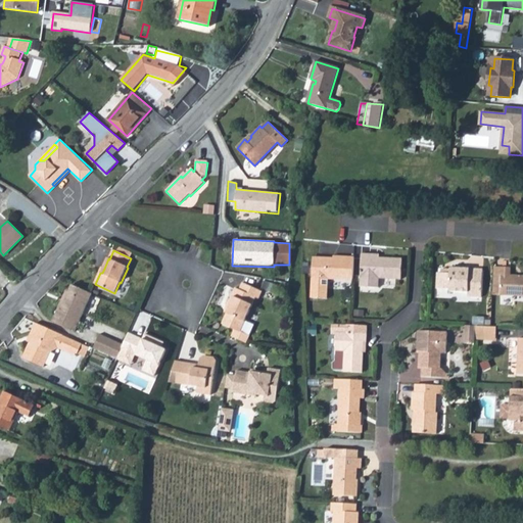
[(334,257),(314,256),(313,277),(312,296),(327,297),(328,278),(352,279),(353,255),(336,254),(336,257),(334,257)]
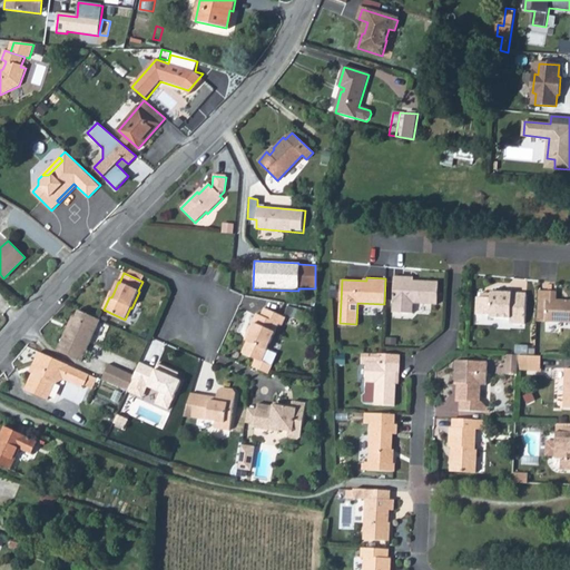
[(395,277),(393,313),(413,314),(413,304),(438,305),(439,283),(414,282),(414,278),(395,277)]
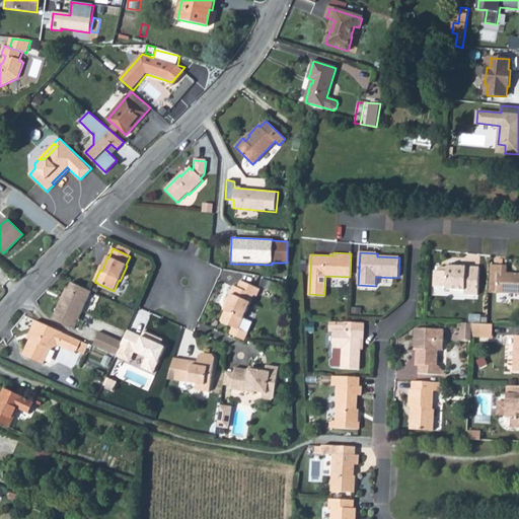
[(498,265),(490,265),(489,292),(496,293),(498,265)]
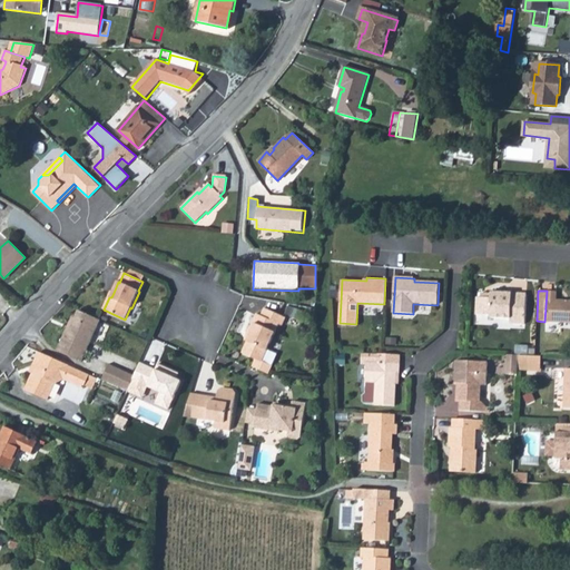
[(547,291),(544,322),(569,323),(569,300),(556,300),(557,292),(547,291)]
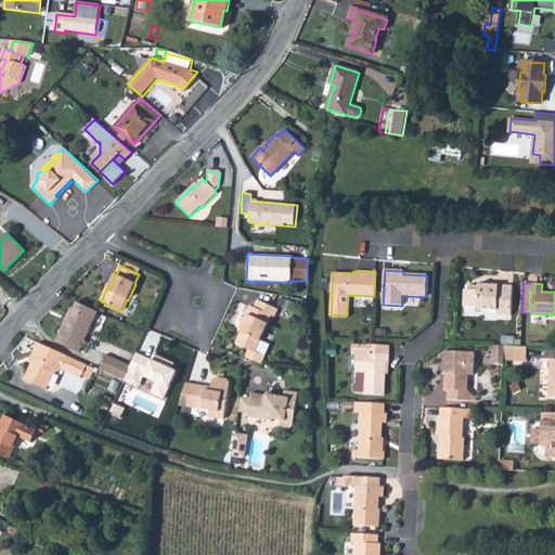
[(474,289),(469,289),(464,289),(463,305),(477,306),(477,307),(497,309),(497,314),(511,314),(513,286),(479,284),(479,285),(478,288),(475,287),(474,289)]
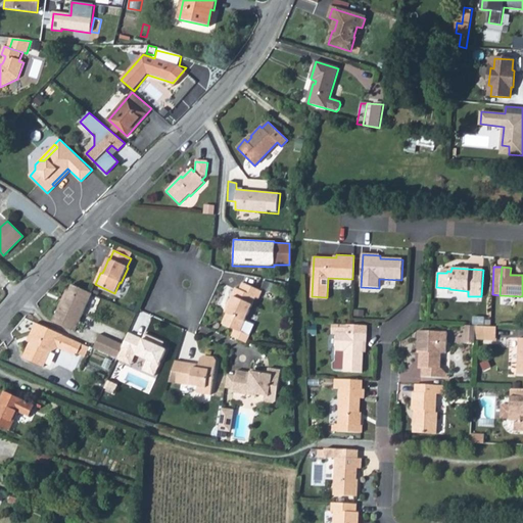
[(244,284),(241,290),(252,296),(255,289),(244,284)]
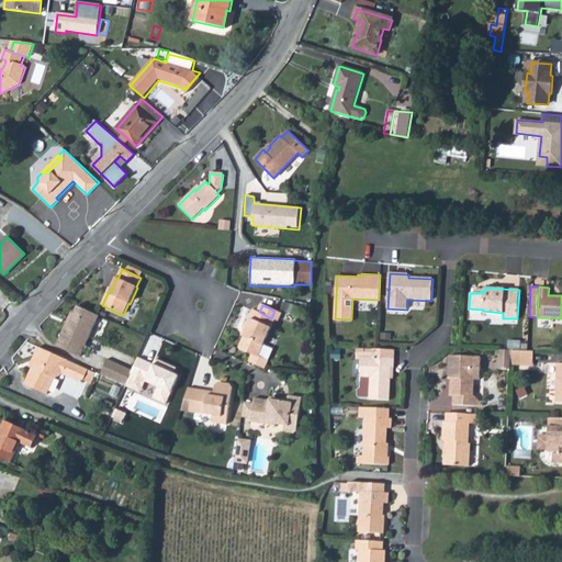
[(99,316),(78,306),(75,314),(71,313),(56,346),(80,358),(99,316)]
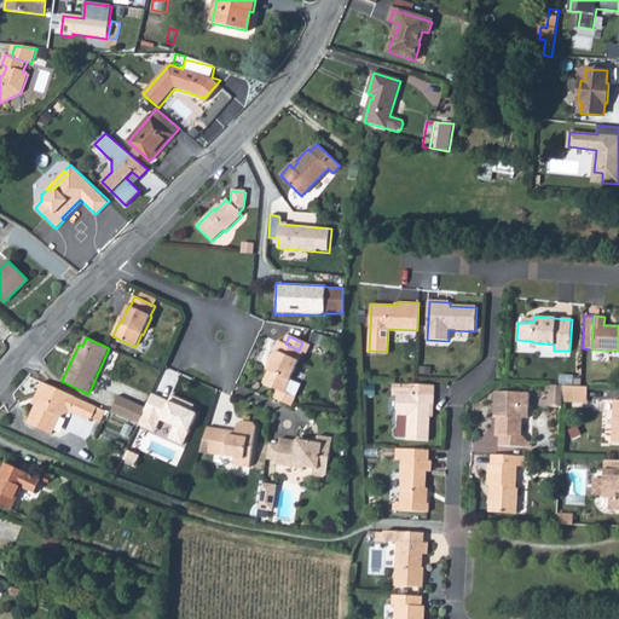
[(285,343),(277,341),(268,360),(272,362),(267,371),(262,383),(287,394),(305,353),(308,354),(312,346),(302,342),(299,351),(285,343)]
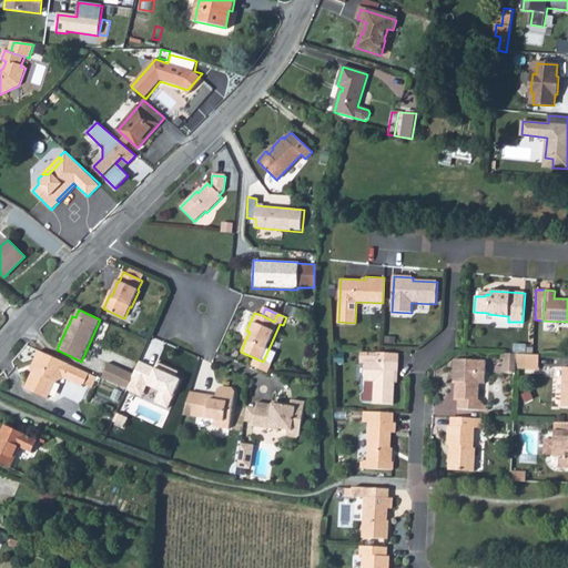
[(515,344),(514,354),(517,354),(525,354),(525,344),(515,344)]
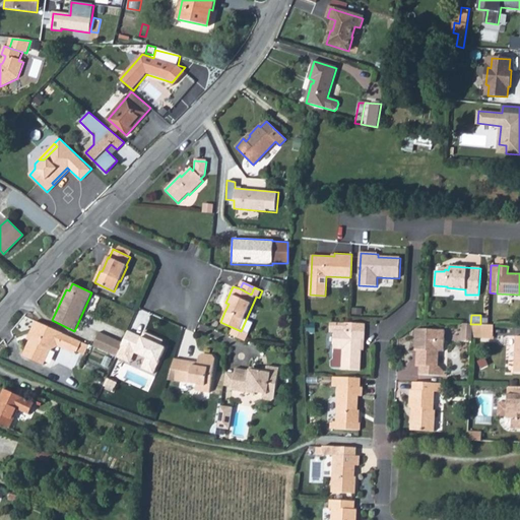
[(82,343),(36,323),(33,330),(36,336),(33,343),(30,342),(23,358),(44,367),(51,351),(58,348),(76,356),(82,343)]
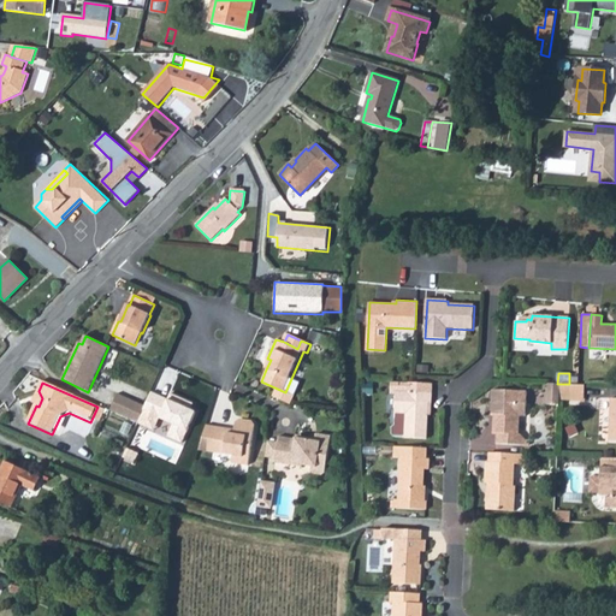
[(432,394),(416,392),(416,384),(390,383),(390,395),(396,395),(395,425),(392,427),(391,434),(394,437),(404,438),(427,439),(428,416),(430,403),(431,403),(432,394)]
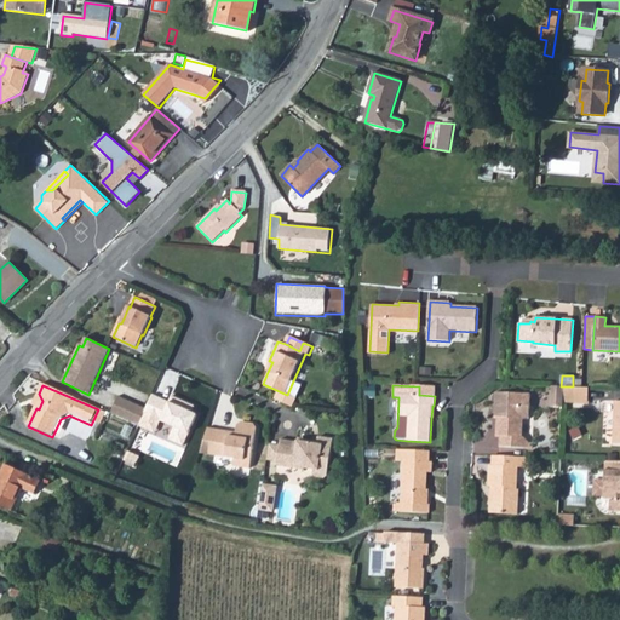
[(564,386),(563,399),(587,400),(589,388),(573,386),(564,386)]
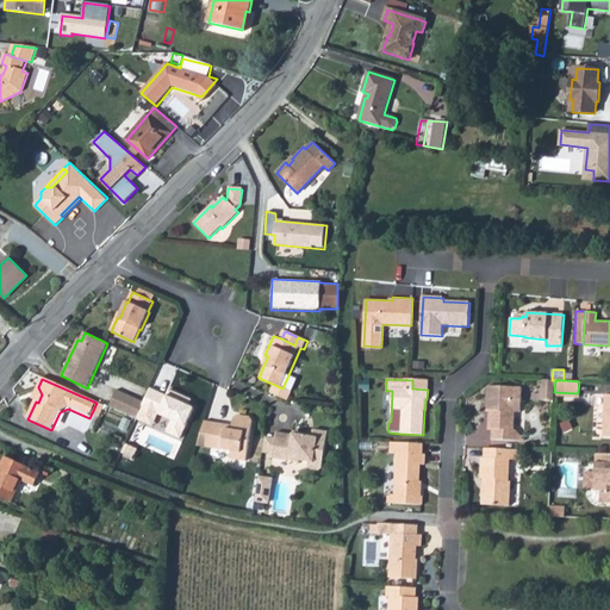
[(143,397),(147,385),(136,383),(132,394),(143,397)]
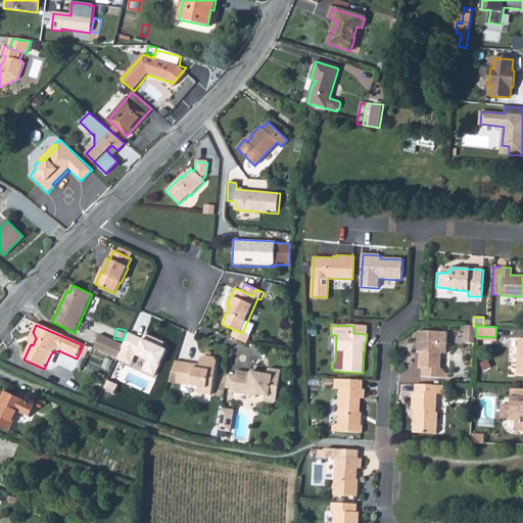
[(415,351),(418,351),(421,351),(420,367),(422,367),(421,376),(445,377),(445,373),(438,367),(438,352),(444,353),(445,332),(416,331),(415,351)]
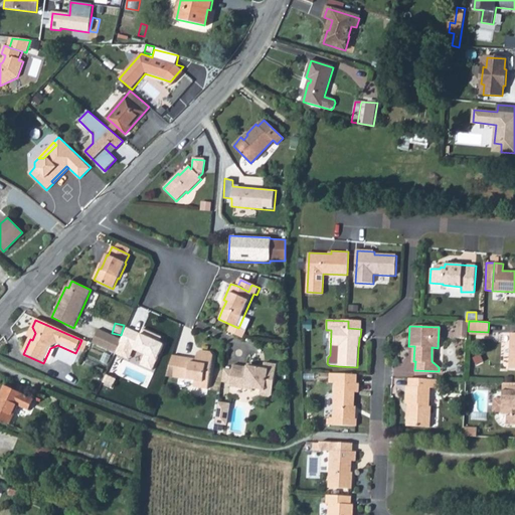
[(140,335),(126,329),(121,341),(119,344),(145,355),(140,366),(152,371),(163,345),(159,343),(153,341),(155,336),(142,330),(140,335)]
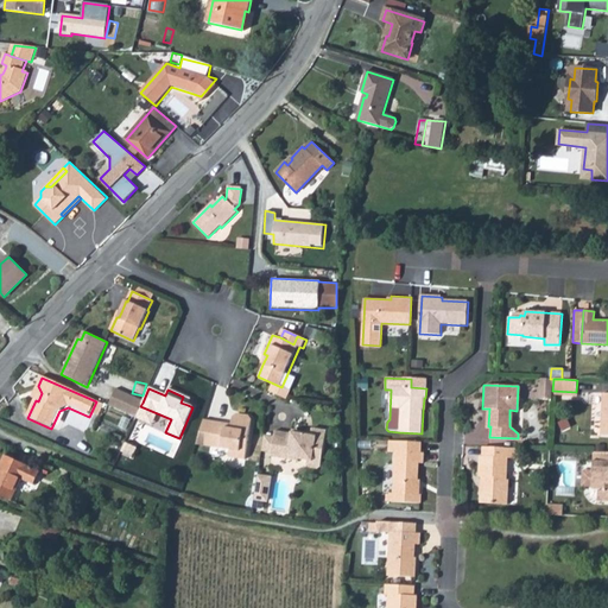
[(140,406),(143,403),(116,391),(108,407),(135,419),(140,406)]
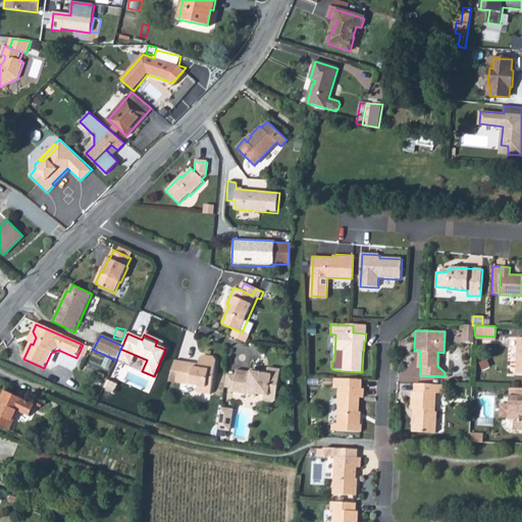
[(169,379),(180,381),(198,383),(197,390),(211,393),(216,359),(213,355),(204,353),(200,356),(199,362),(199,366),(194,365),(194,361),(175,358),(169,379)]
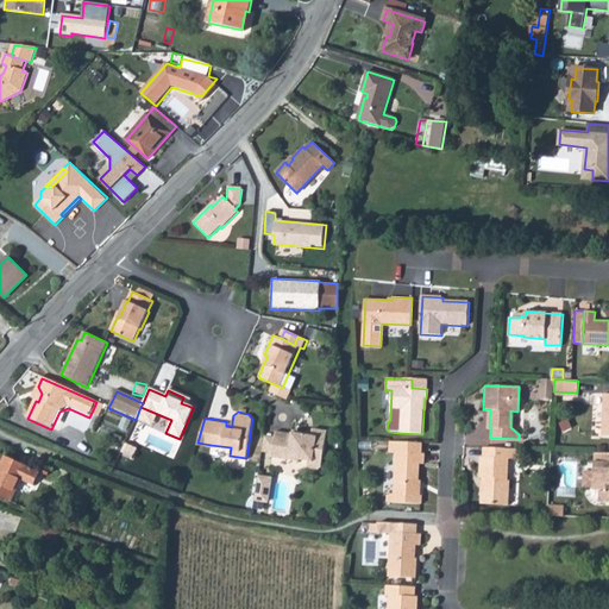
[(292,435),(275,433),(274,438),(271,453),(270,458),(297,462),(297,460),(307,462),(307,465),(309,469),(318,470),(320,468),(326,433),(312,431),(311,435),(311,438),(292,435)]
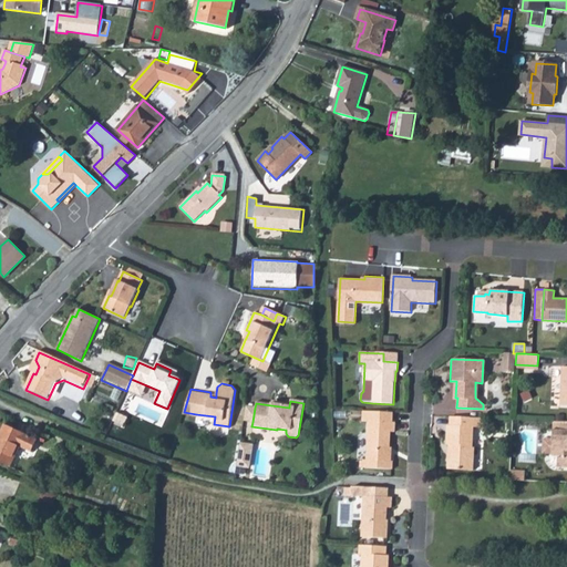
[(255,408),(246,406),(245,420),(253,422),(255,408)]
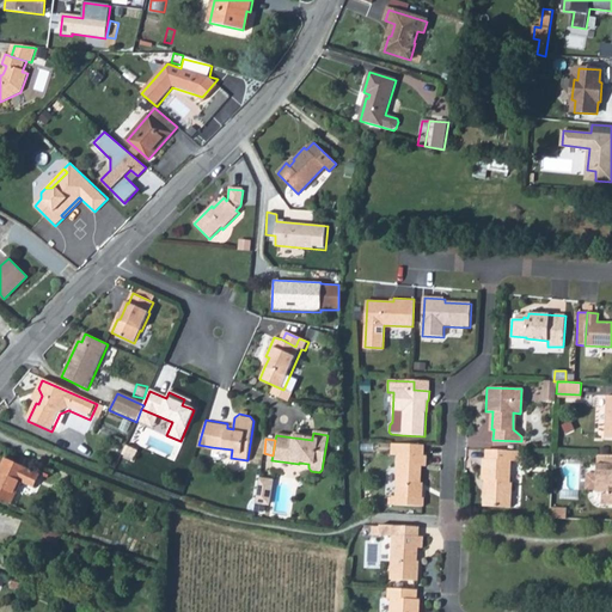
[(392,497),(392,505),(424,507),(424,499),(422,499),(422,489),(421,488),(422,466),(426,466),(427,457),(424,456),(424,446),(392,445),(391,454),(398,454),(397,497),(392,497)]
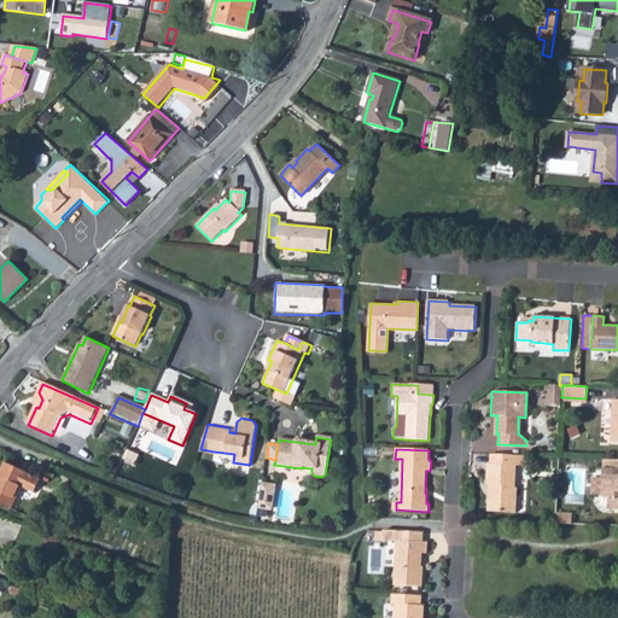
[(139,455),(129,452),(126,461),(134,465),(139,455)]
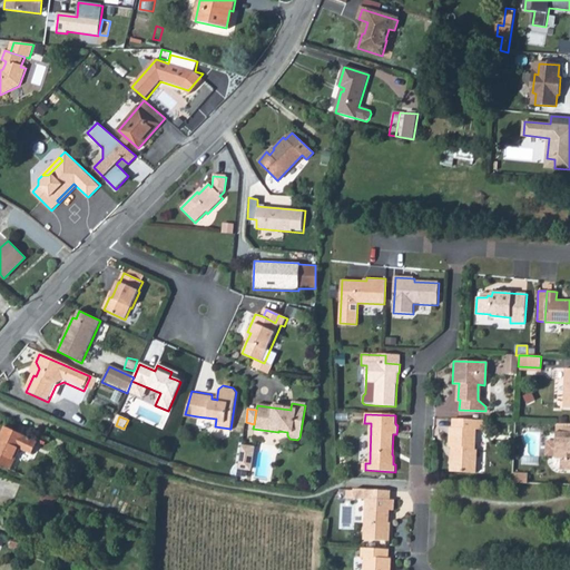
[(453,458),(451,457),(450,472),(477,473),(478,450),(475,449),(477,429),(485,430),(485,421),(452,419),(452,428),(449,428),(448,448),(451,448),(453,448),(453,458)]
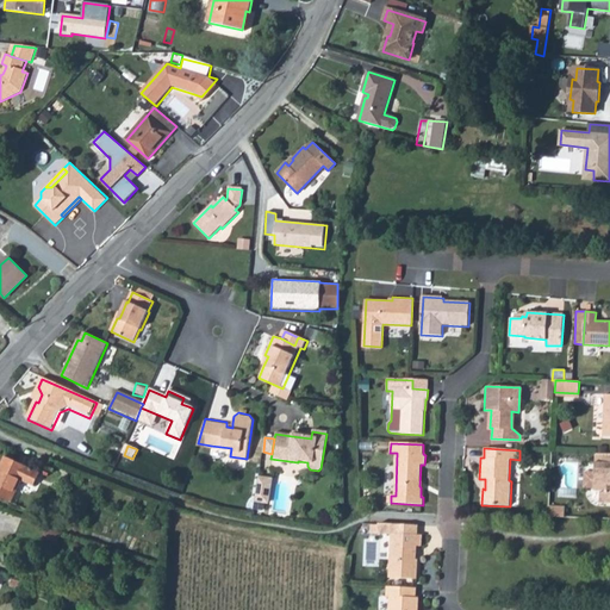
[(609,454),(596,454),(596,471),(595,486),(595,491),(602,491),(601,503),(609,503),(609,454)]
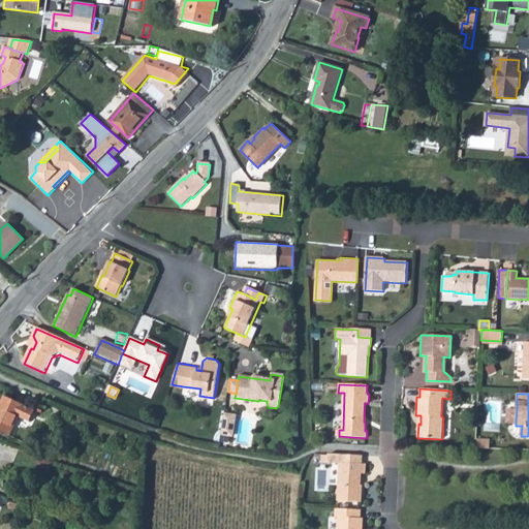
[(19,417),(30,422),(35,410),(5,397),(0,406),(0,431),(10,436),(19,417)]
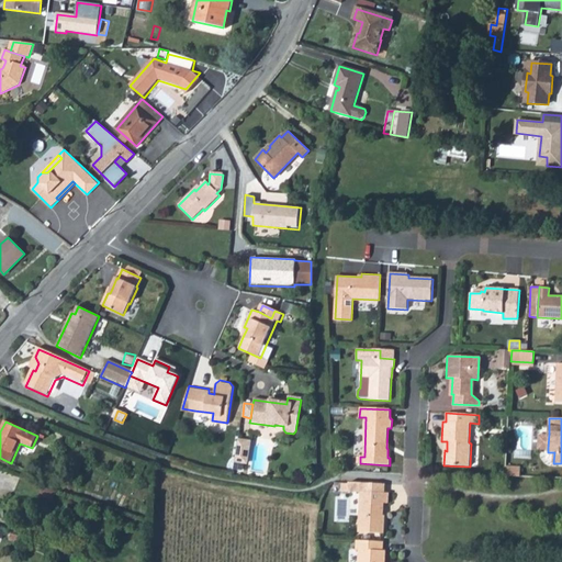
[(237,445),(249,447),(251,436),(239,434),(237,445)]
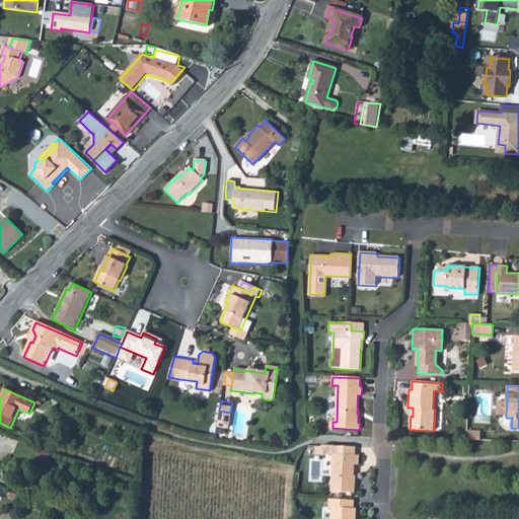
[(497,413),(506,414),(507,400),(498,400),(497,413)]
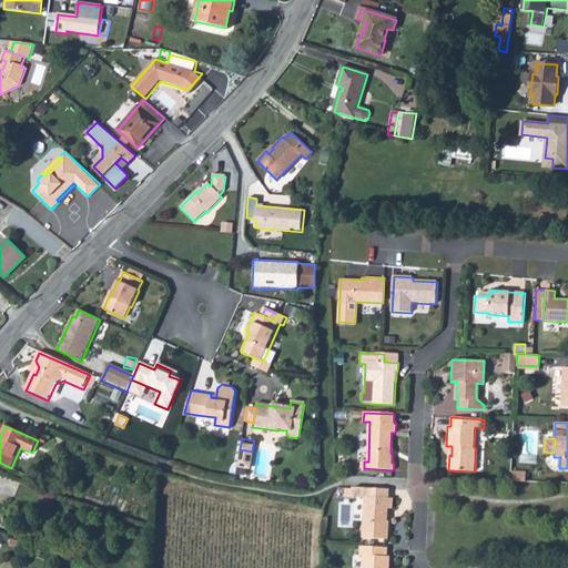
[(237,466),(250,468),(252,452),(240,449),(237,466)]
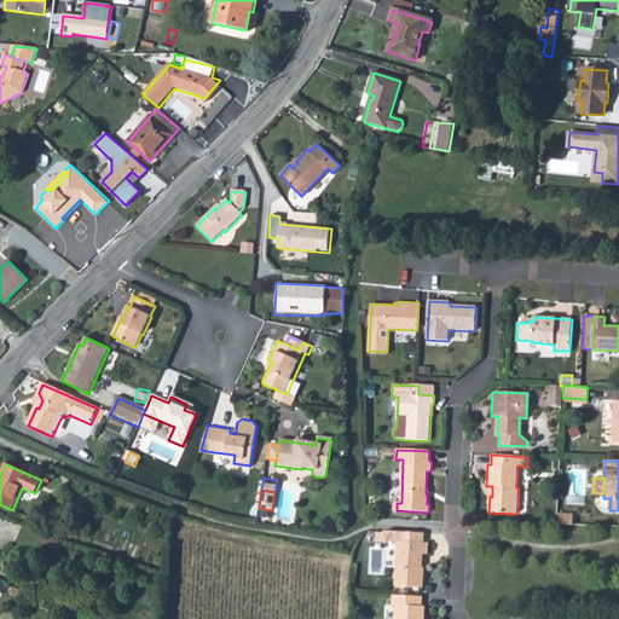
[(573,515),(557,514),(556,525),(573,526),(573,515)]
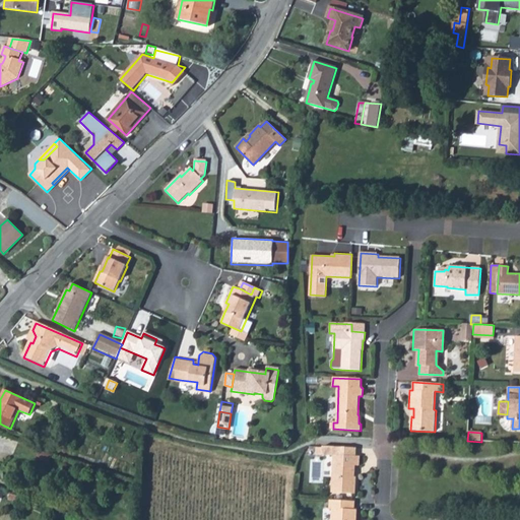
[(333,456),(331,478),(331,493),(354,494),(355,477),(354,477),(354,466),(359,466),(359,457),(355,457),(355,448),(322,447),(322,448),(321,455),(333,456)]
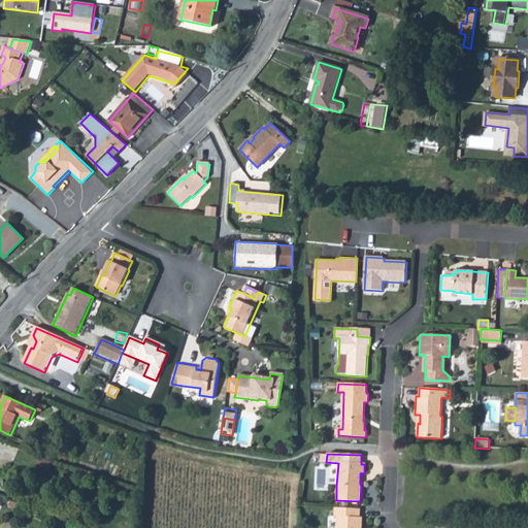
[(52,464),(40,459),(36,467),(48,472),(52,464)]
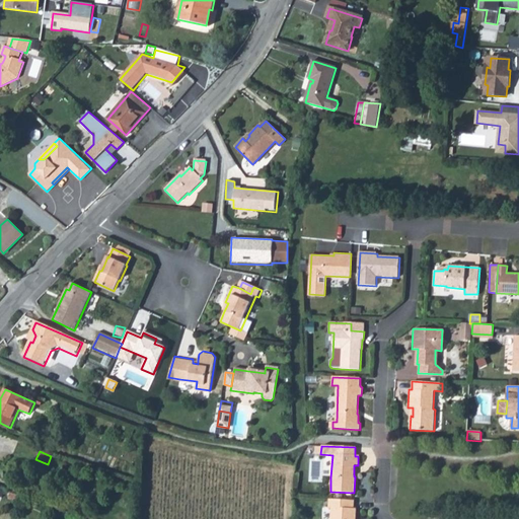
[(329,500),(329,509),(331,509),(331,518),(356,518),(357,510),(354,510),(355,501),(329,500)]
